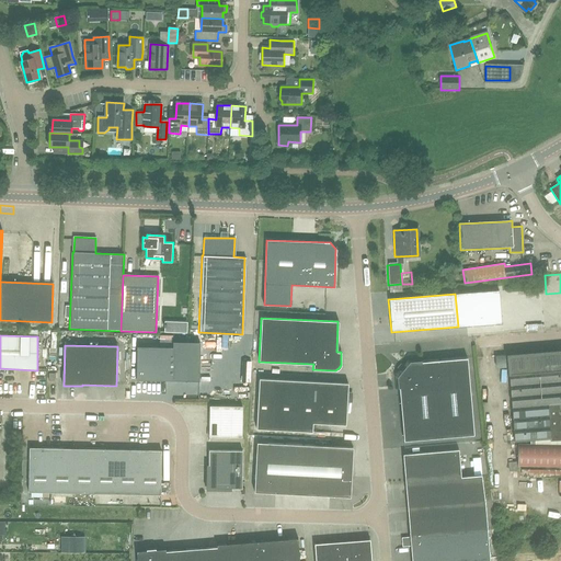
[(173,347),(137,347),(137,380),(173,381),(173,347)]
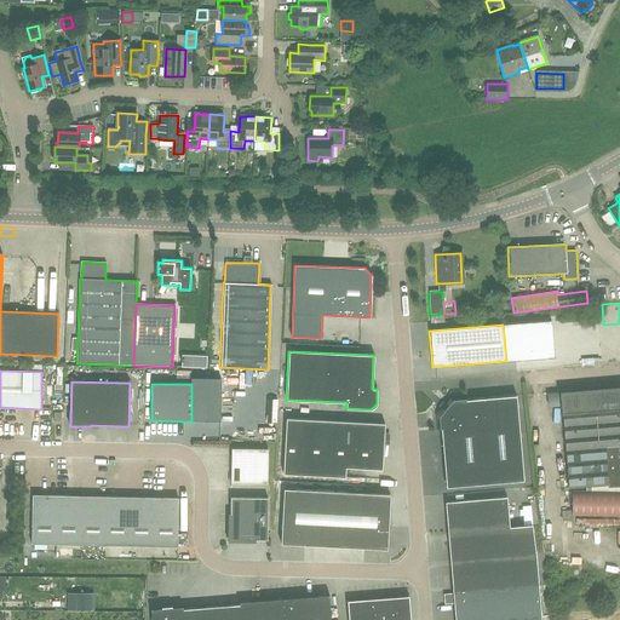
[(566,411),(587,409),(586,388),(564,389),(566,411)]
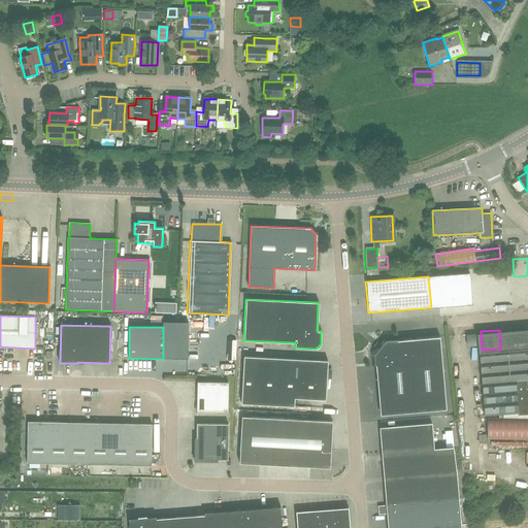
[(396,340),(396,336),(382,337),(369,352),(370,366),(375,365),(380,415),(446,408),(439,336),(396,340)]
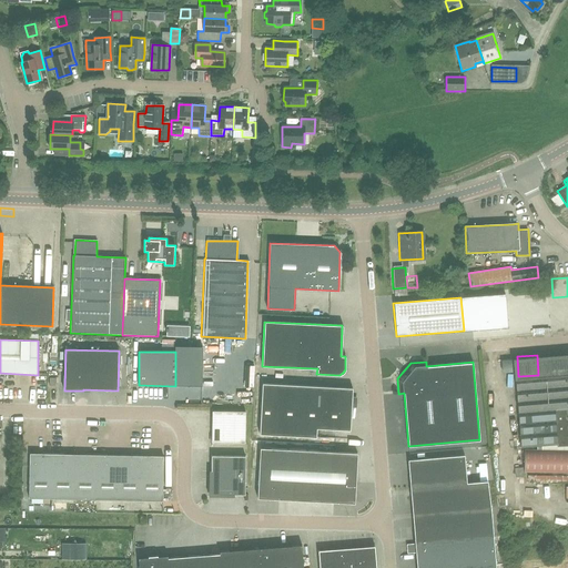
[(350,429),(352,388),(262,383),(260,434),(315,437),(316,428),(350,429)]
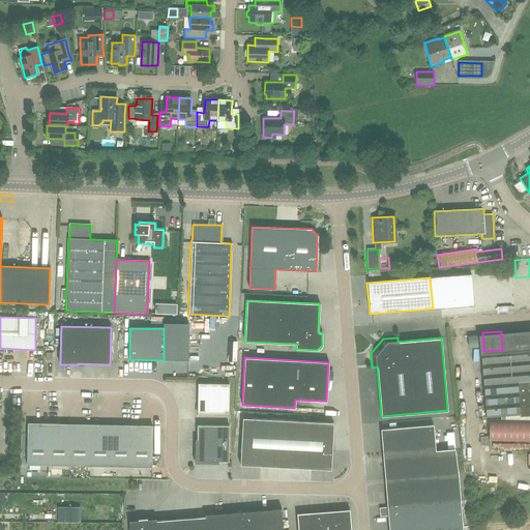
[(228,413),(229,384),(198,383),(197,412),(228,413)]
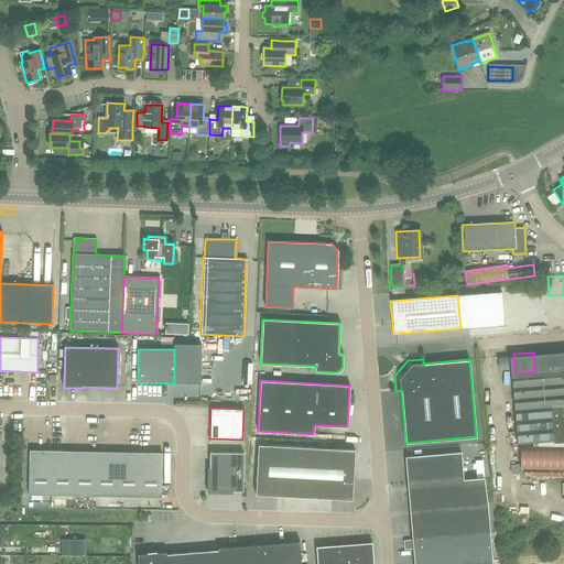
[(521,442),(557,441),(557,431),(521,432),(521,442)]
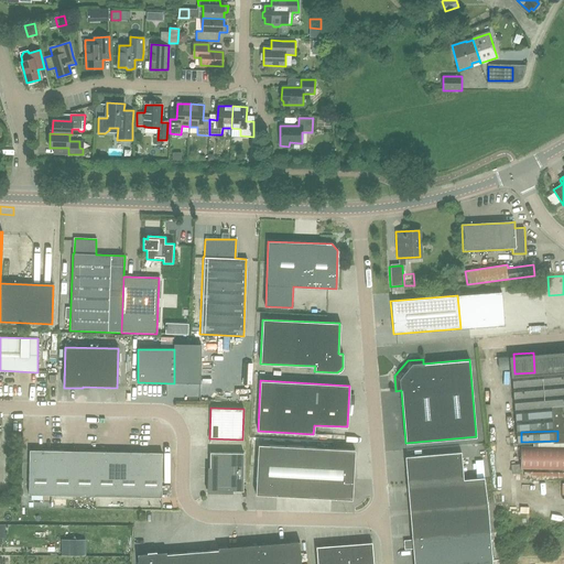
[(304,497),(306,448),(259,445),(256,495),(304,497)]
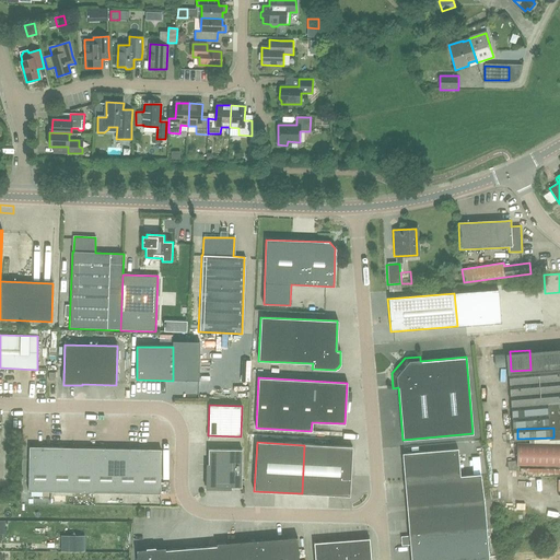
[(349,497),(352,447),(304,445),(302,493),(349,497)]
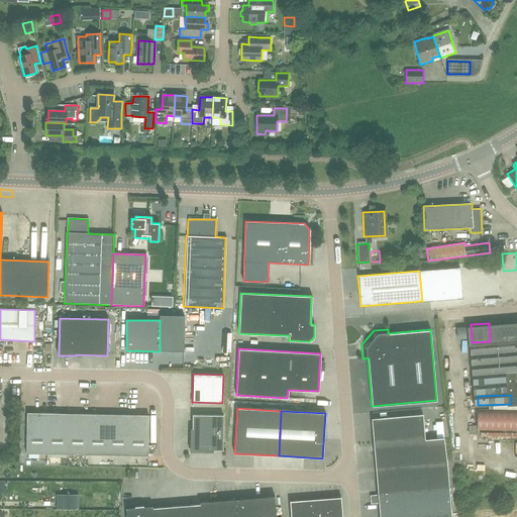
[(46,454),(47,413),(26,412),(26,453),(46,454)]
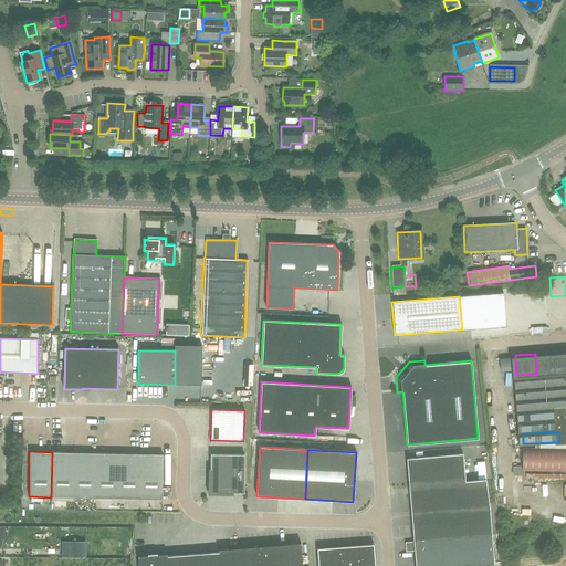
[(73,498),(74,452),(52,452),(51,498),(73,498)]
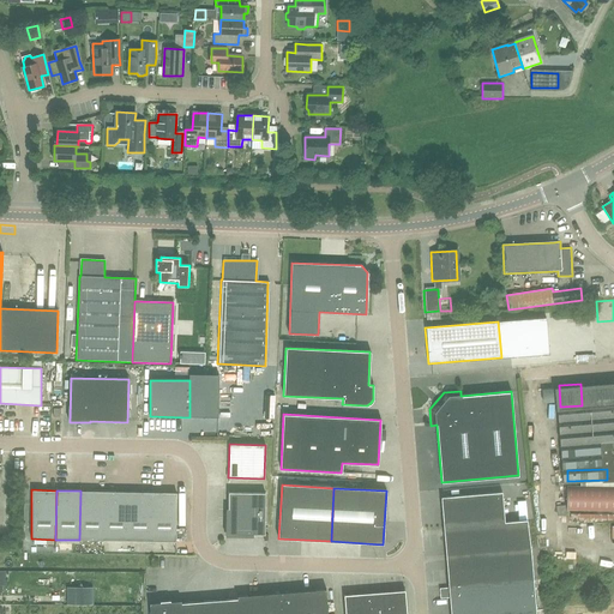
[(103,541),(104,492),(80,491),(79,540),(103,541)]
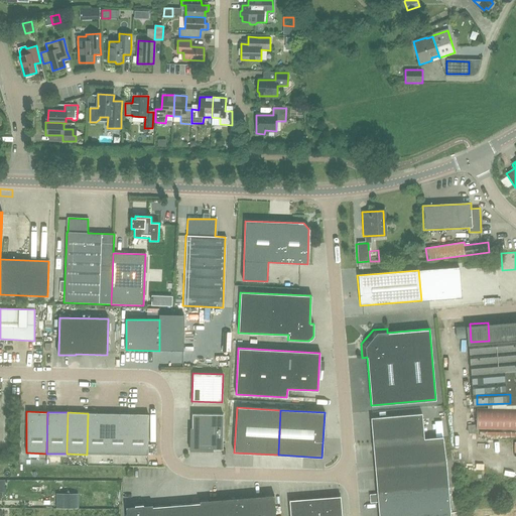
[(484,429),(484,437),(515,437),(515,412),(480,413),(480,429),(484,429)]
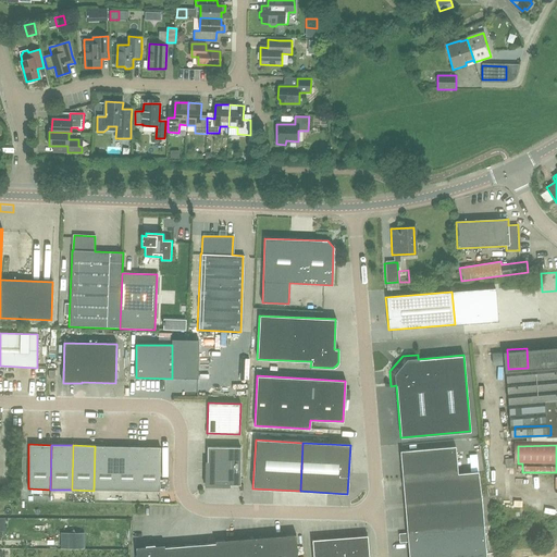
[(115,491),(116,446),(95,446),(94,491),(115,491)]
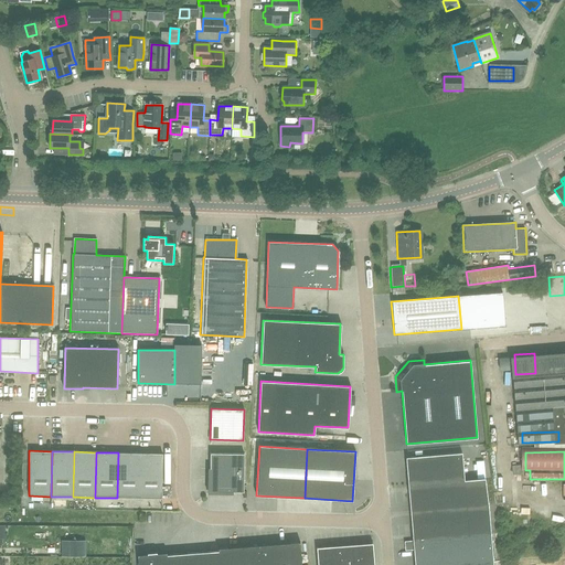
[(139,498),(140,452),(118,452),(117,498),(139,498)]
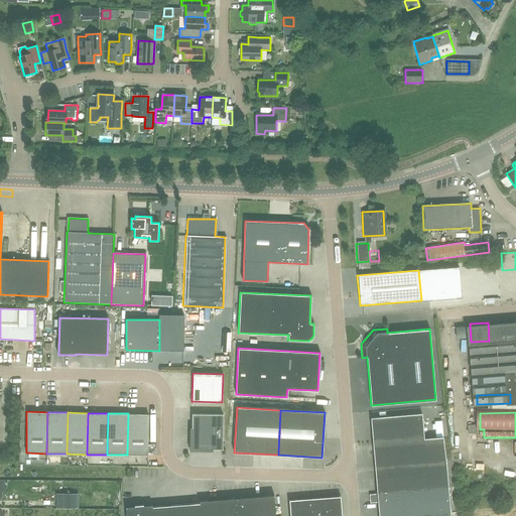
[(147,456),(148,414),(128,413),(127,455),(147,456)]
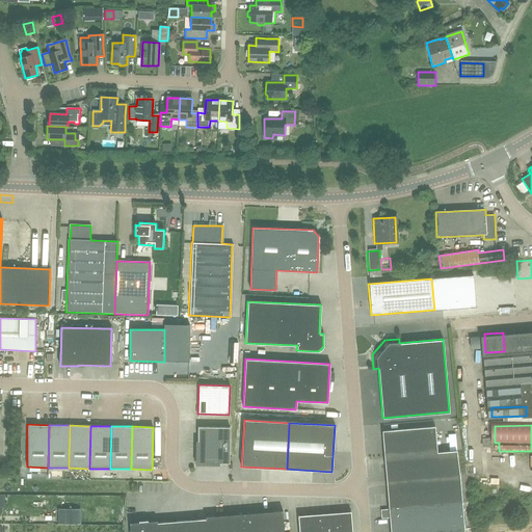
[(229,463),(230,427),(197,426),(196,462),(229,463)]
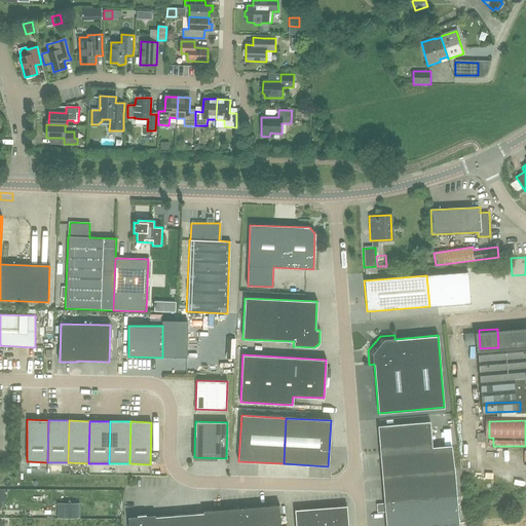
[(380,452),(431,447),(429,421),(377,425),(380,452)]
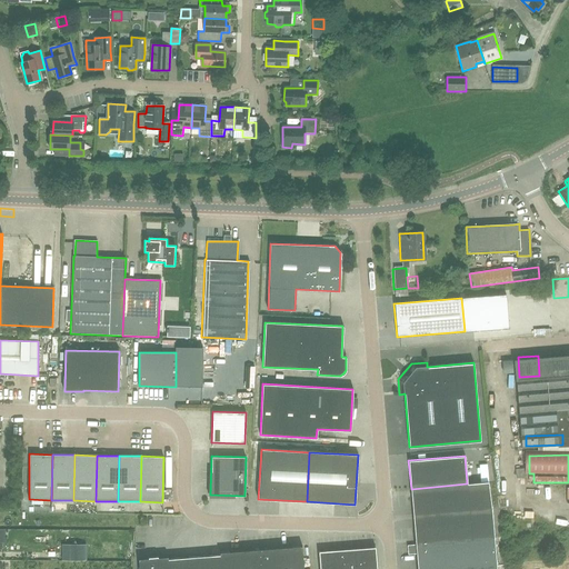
[(413,516),(491,509),(489,482),(467,483),(411,489),(413,516)]
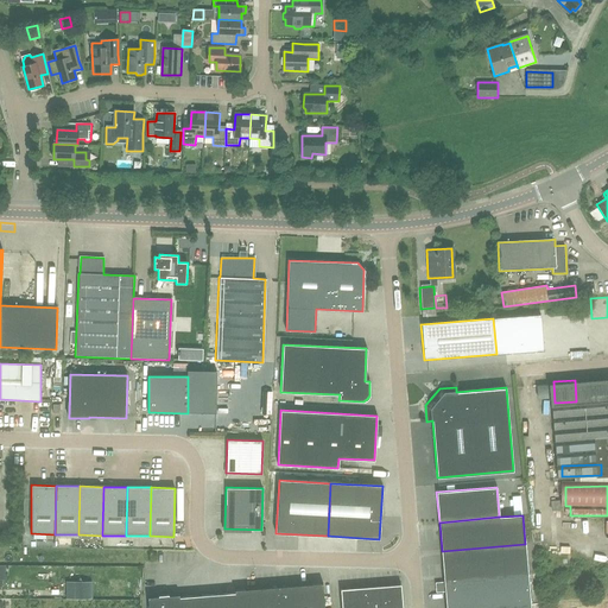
[(444,581),(529,574),(526,550),(525,544),(442,551),(444,581)]
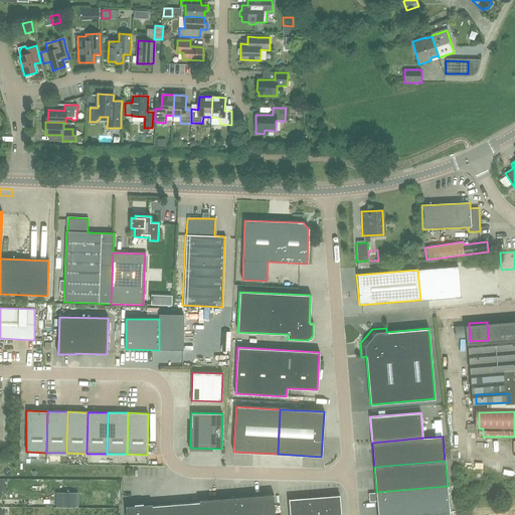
[(377,514),(404,514),(450,511),(448,486),(376,492),(377,514)]
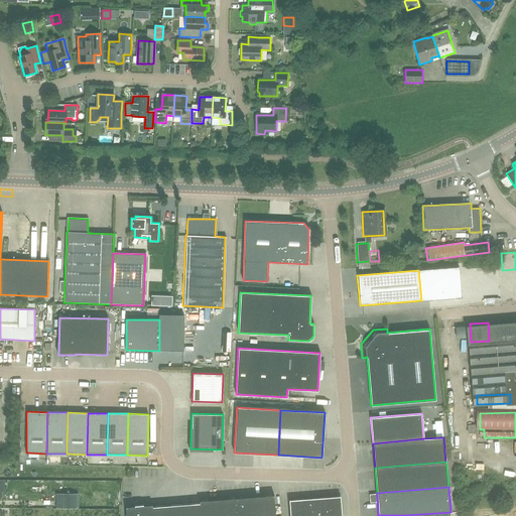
[(225,515),(275,515),(274,495),(224,499),(225,515)]
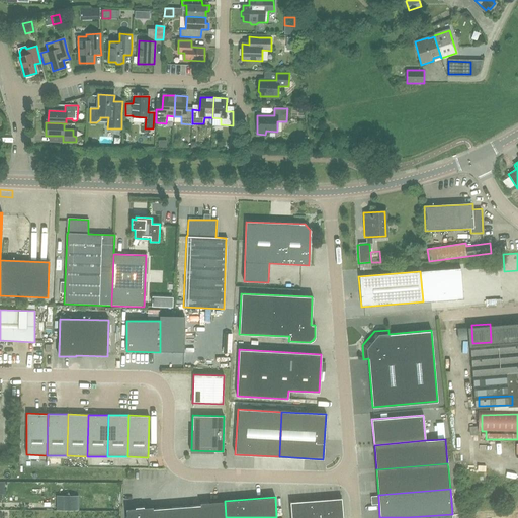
[(290,517),(343,517),(341,498),(290,502),(290,517)]
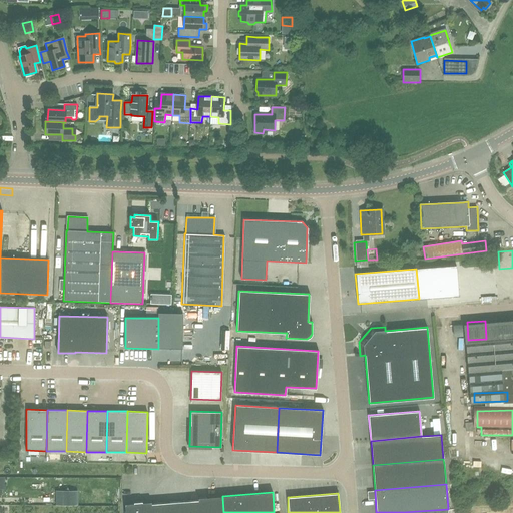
[(174,512),(223,512),(222,496),(197,498),(198,500),(174,502),(174,512)]
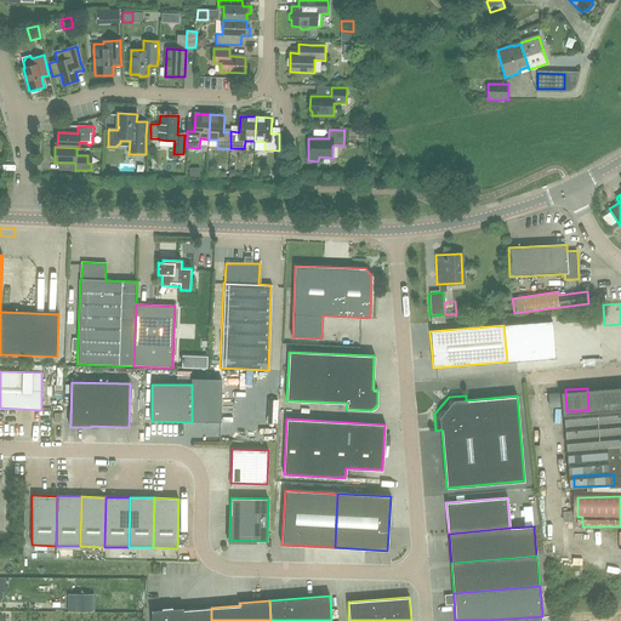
[(183,610),(183,608),(152,610),(152,620),(211,620),(211,608),(183,610)]
